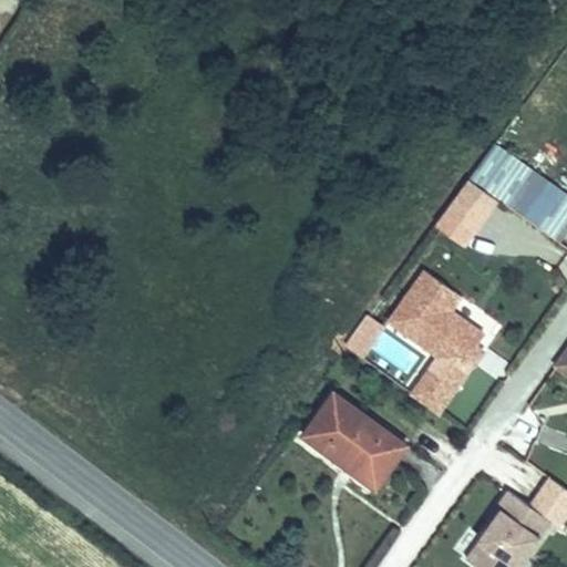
[(560,243),(566,233),(566,193),(494,142),(434,225),(466,247),(500,199),(560,243)]
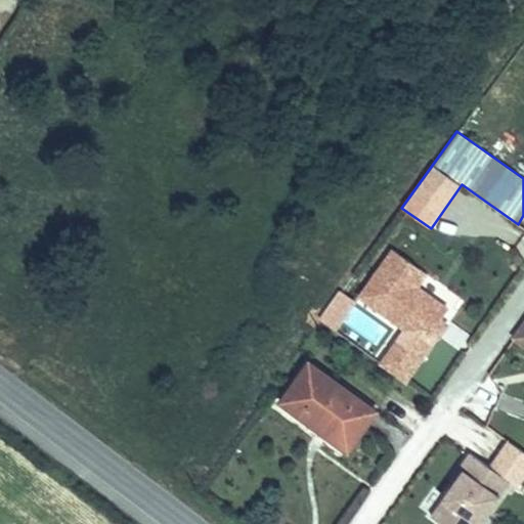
[(448,310),(417,288),(427,273),(394,250),(360,296),(425,343),(433,332),(441,320),(448,310)]
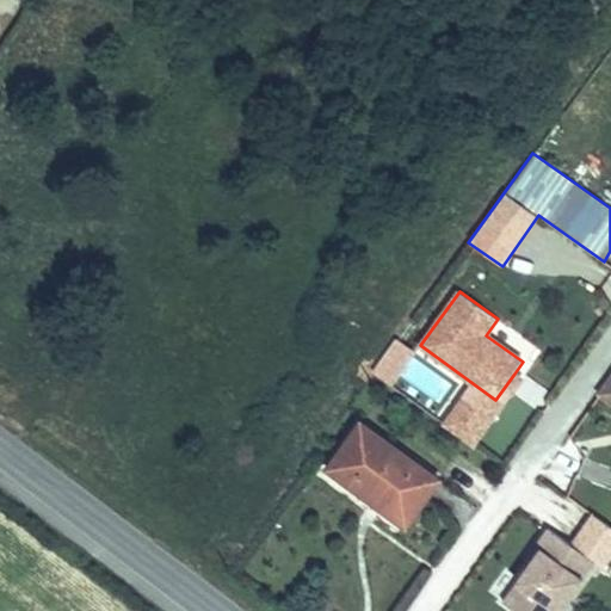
[(610,370),(596,392),(610,402),(610,370)]
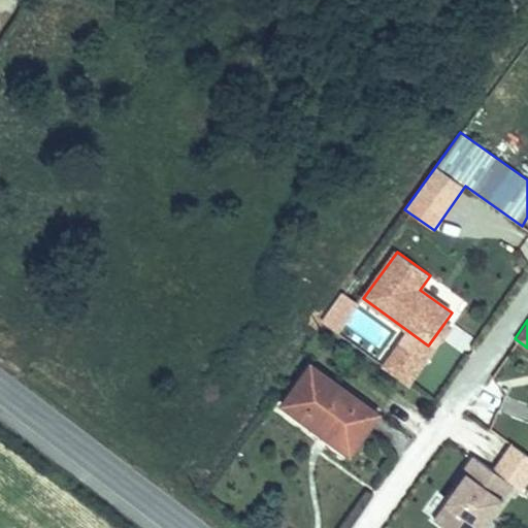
[(442,338),(451,328),(444,323),(436,334),(442,338)]
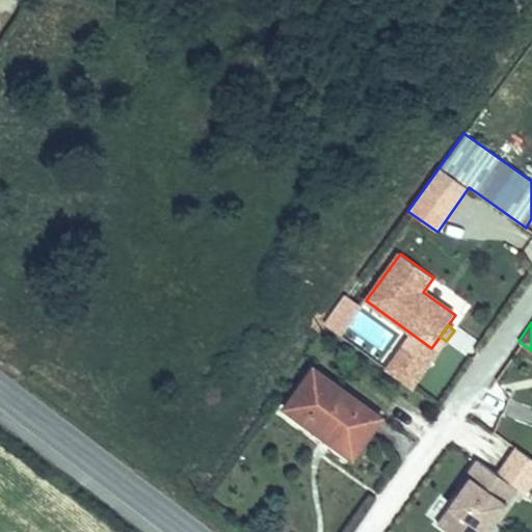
[(413,388),(431,362),(405,343),(387,369),(413,388)]
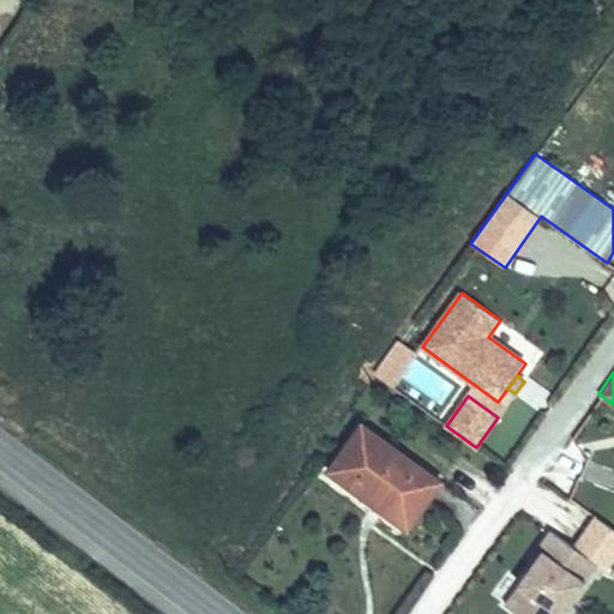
[(441,483),(362,426),(330,471),(375,505),(383,494),(415,518),(441,483)]
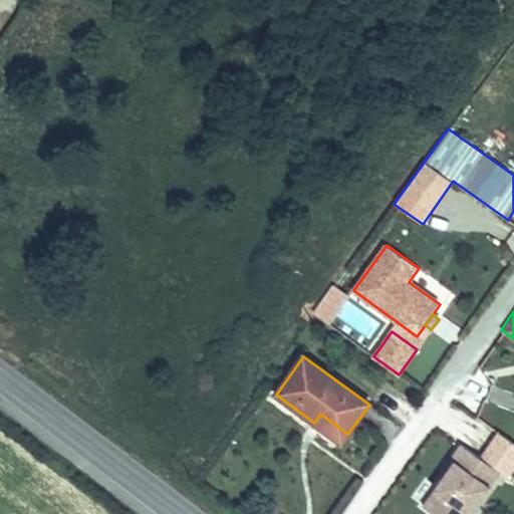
[(454,406),(477,416),(492,383),(469,373),(454,406)]
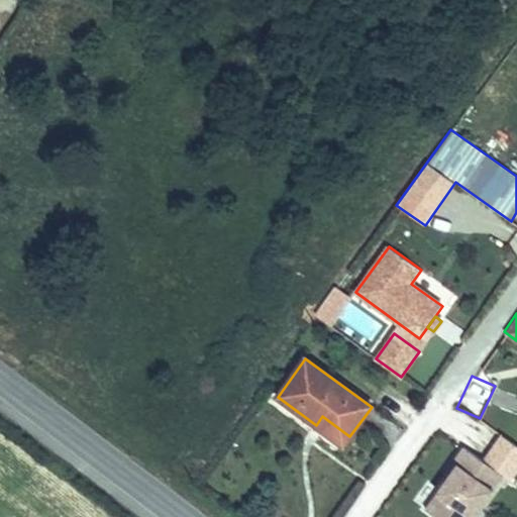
[(349,436),(322,416),(316,425),(343,445),(349,436)]
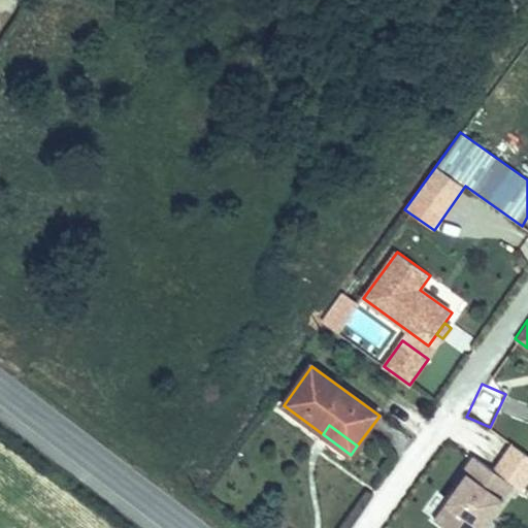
[(446,527),(485,527),(515,486),(474,457),(463,472),(467,474),(435,520),(446,527)]
